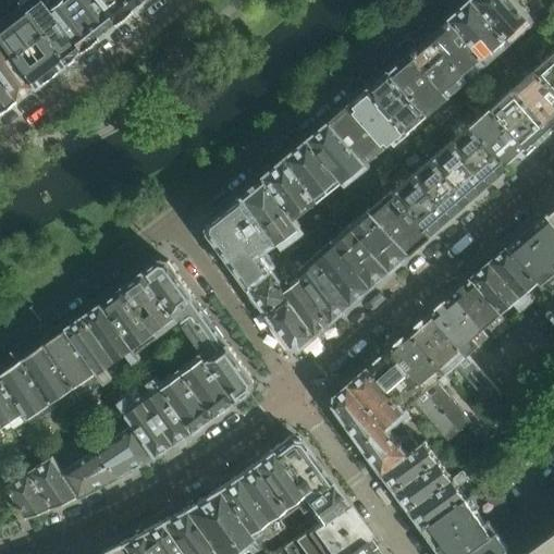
[(74,53),(37,7),(31,0),(19,0),(13,4),(20,13),(48,53),(57,66),(74,53)]
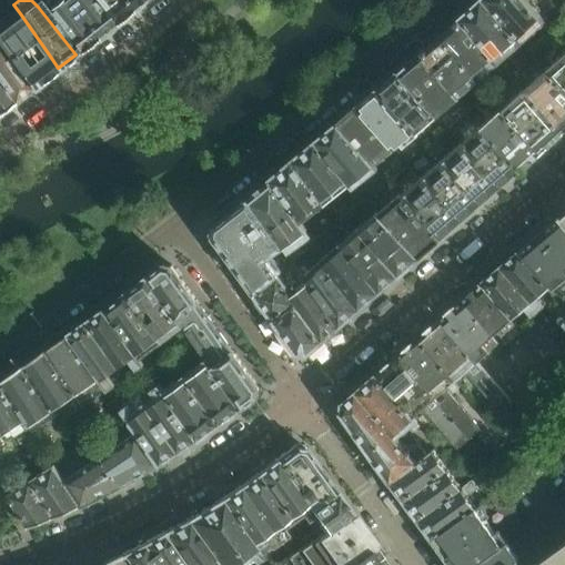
[(88,0),(46,0),(38,7),(76,54),(110,27),(88,0)]
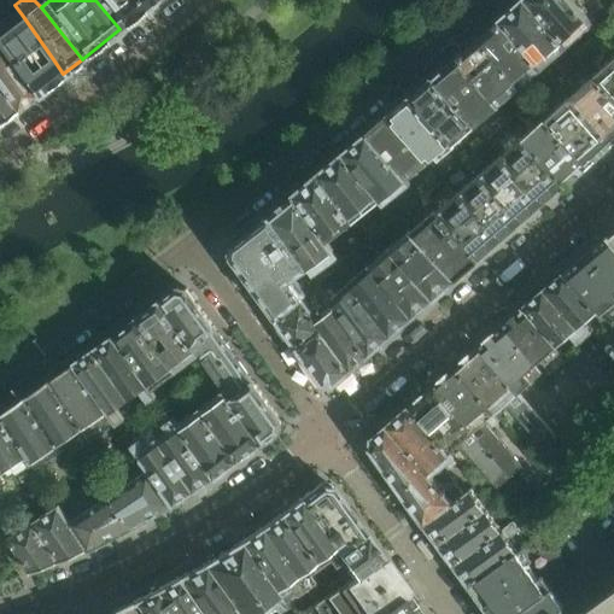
[(153,0),(95,0),(120,29),(153,0)]
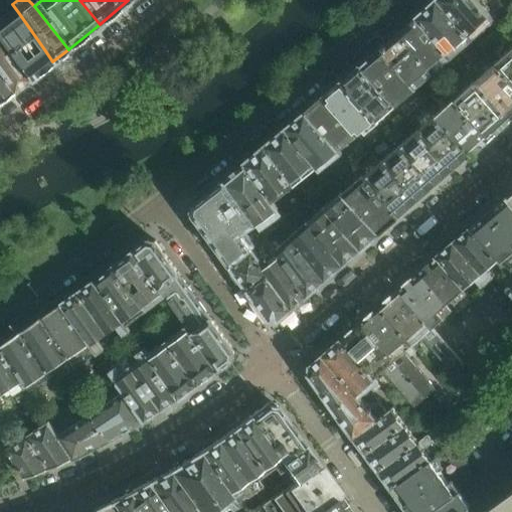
[(437,0),(415,18),(447,53),(459,42),(463,47),(471,39),(437,0)]
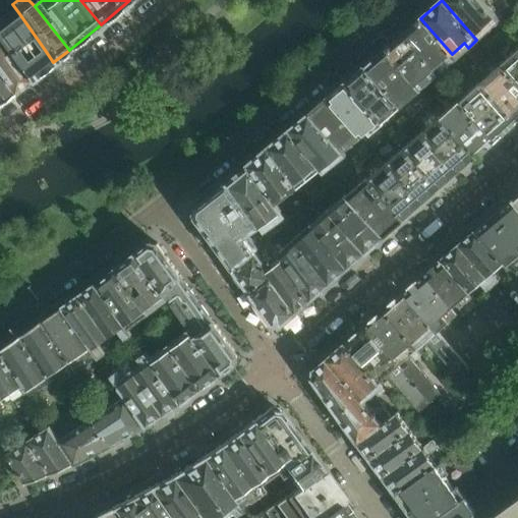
[(493,18),(482,5),(476,0),(442,0),(476,40),(486,31),(483,26),(493,18)]
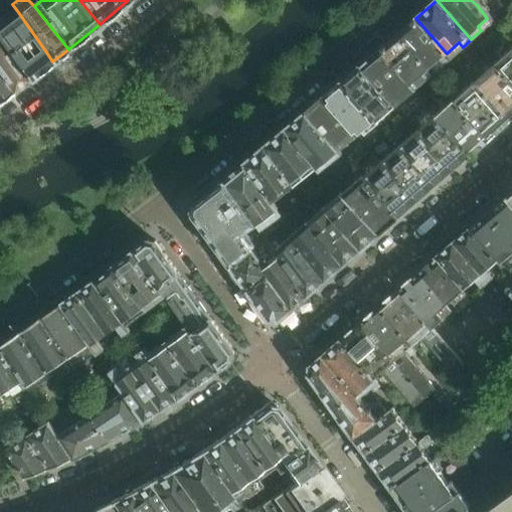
[(44,49),(18,12),(0,25),(0,46),(2,49),(26,81),(52,61),(44,49)]
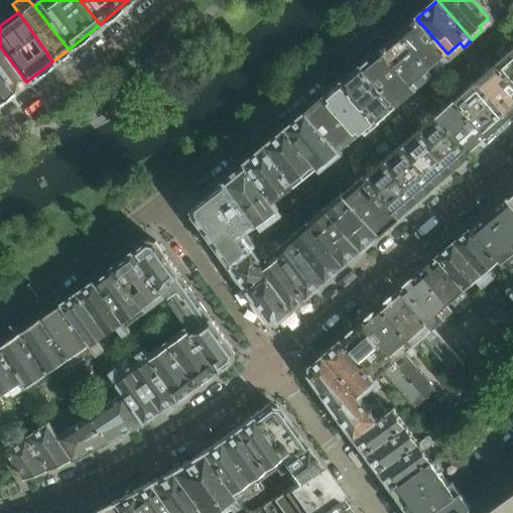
[(416,18),(398,35),(427,70),(437,60),(442,66),(452,58),(447,53),(416,18)]
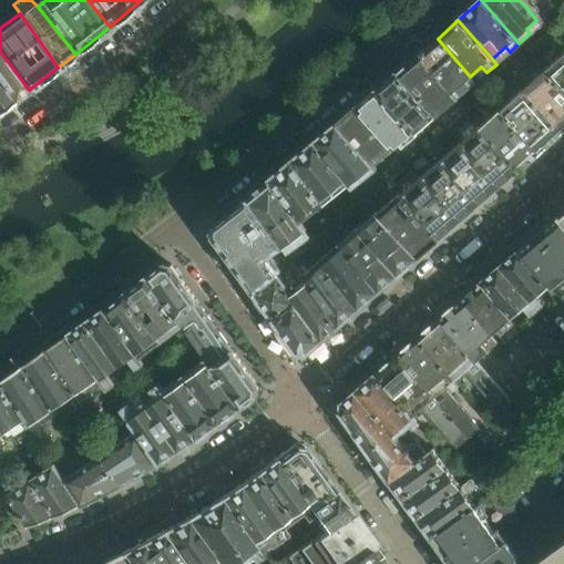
[(438,39),(420,54),(457,99),(464,92),(460,85),(470,77),(438,39)]
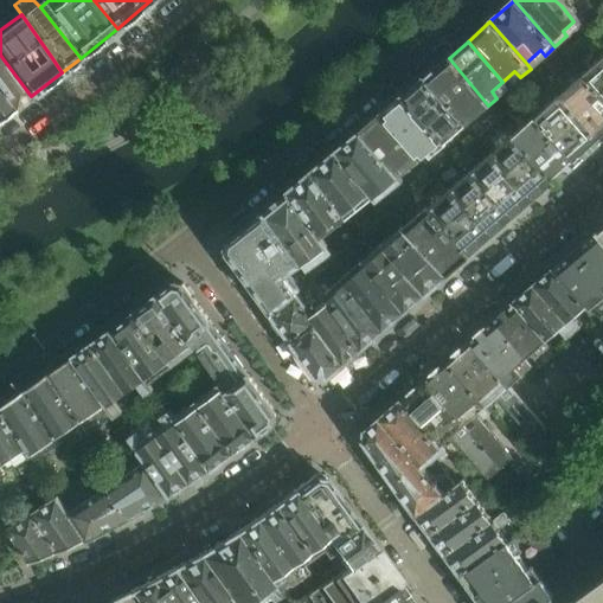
[(0,97),(10,111),(31,96),(2,58),(0,55),(0,97)]
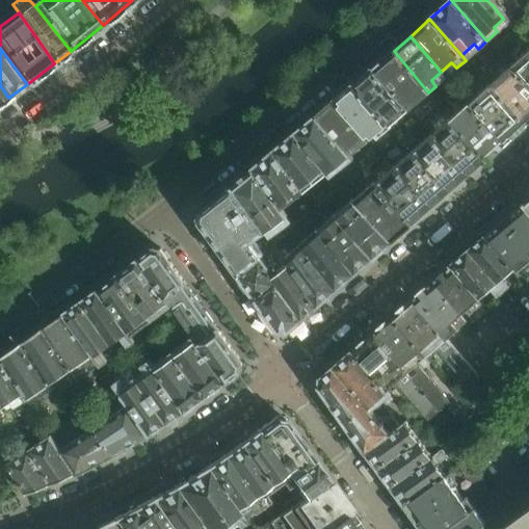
[(394,51),(373,68),(406,106),(408,109),(428,93),(394,51)]
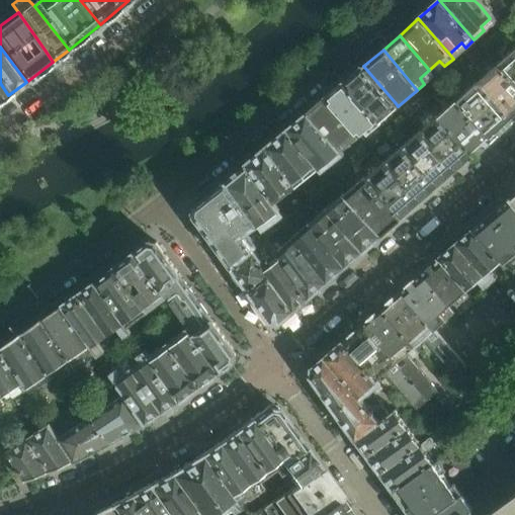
[(514,50),(497,66),(514,86),(514,50)]
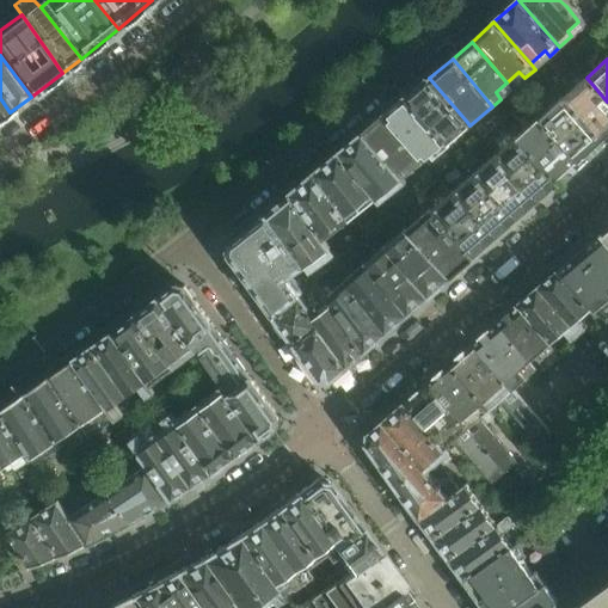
[(467,122),(429,78),(407,97),(446,142),(448,145),(458,136),(455,133),(467,122)]
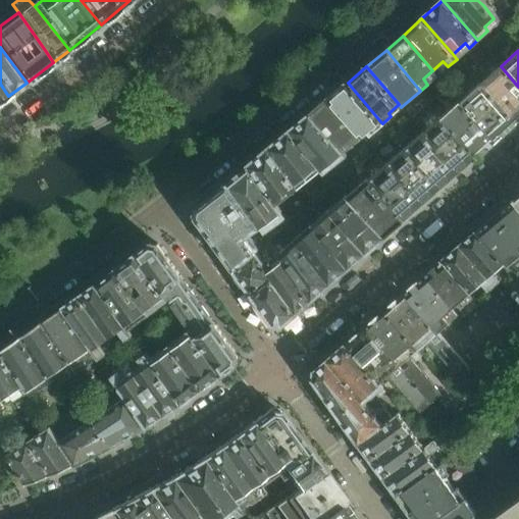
[(518,120),(518,87),(501,66),(479,84),(514,125),(518,120)]
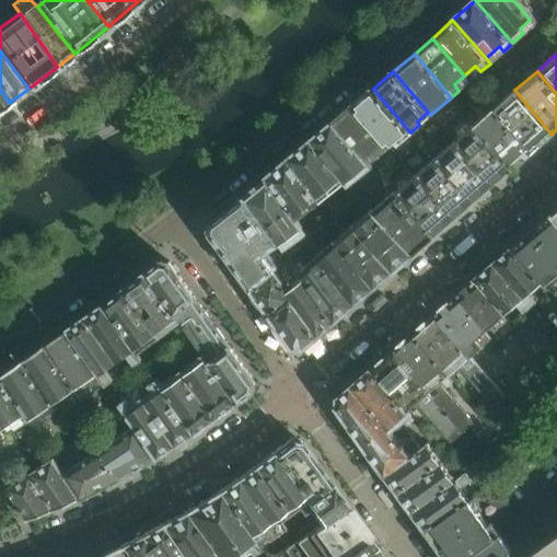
[(408,130),(373,89),(355,104),(390,146),(408,130)]
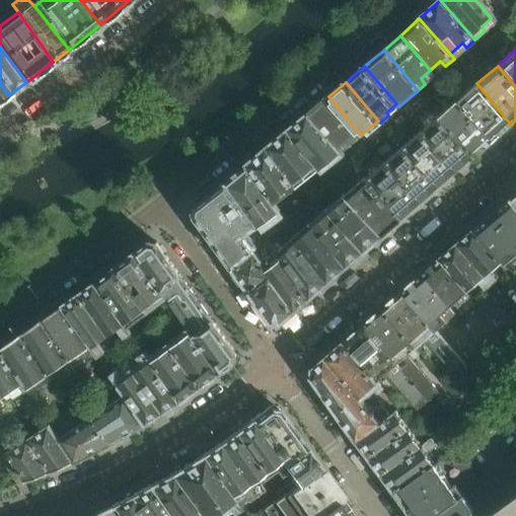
[(0,101),(8,95),(0,83),(0,101)]
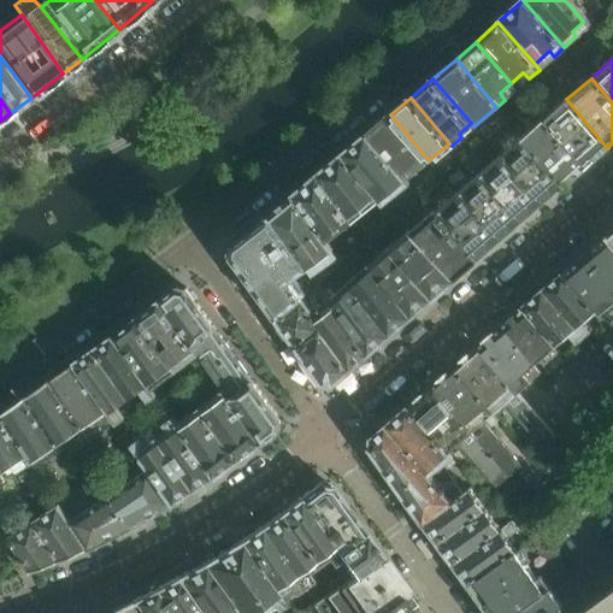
[(607,148),(566,99),(542,119),(584,168),(607,148)]
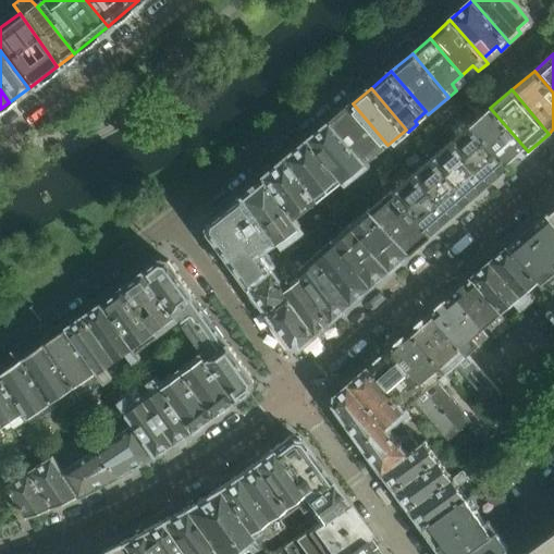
[(337,114),(336,119),(333,121),(368,161),(388,145),(353,103),(347,109),(343,110),(337,114)]
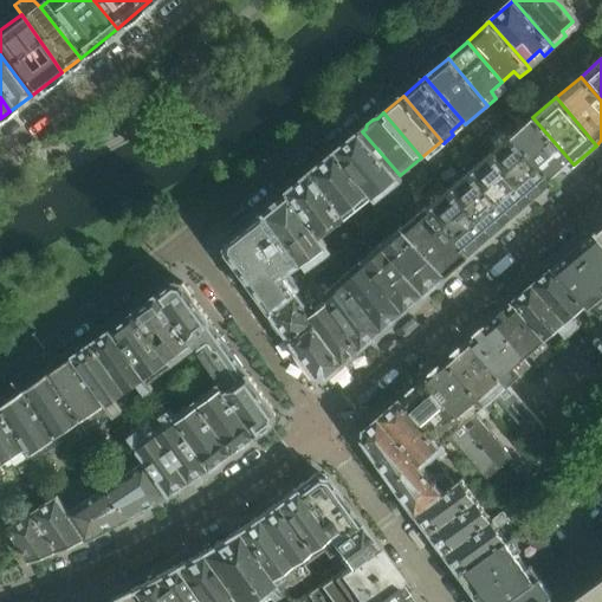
[(574,164),(532,117),(512,134),(552,183),(574,164)]
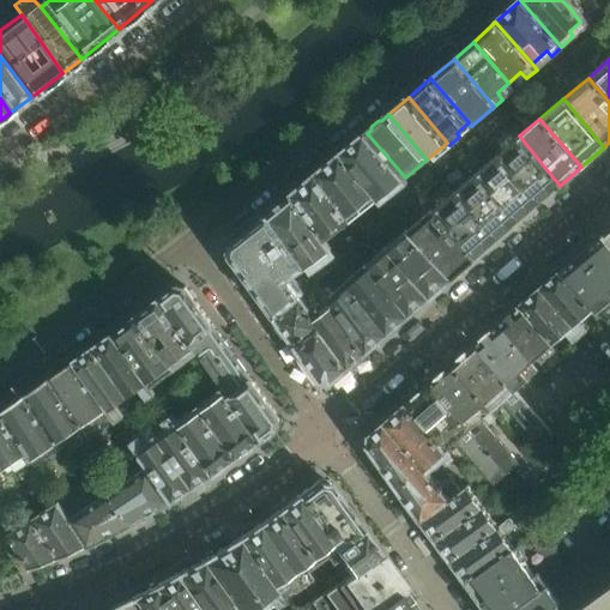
[(367,133),(345,151),(380,198),(405,177),(367,133)]
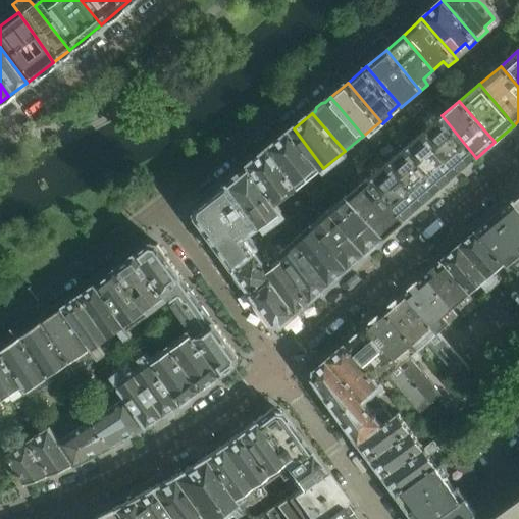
[(439,119),(421,136),(456,175),(474,159),(439,119)]
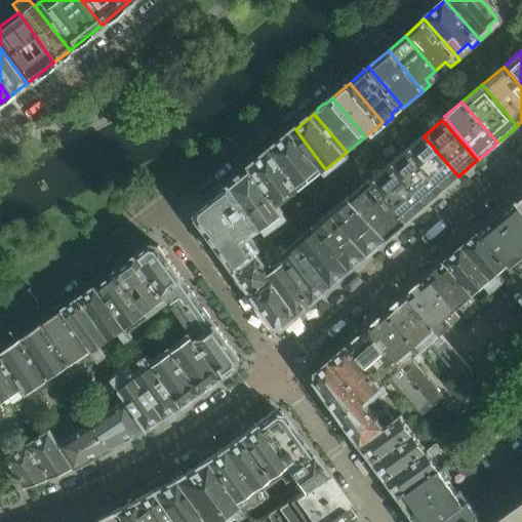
[(295,129),(273,148),(303,187),(325,169),(295,129)]
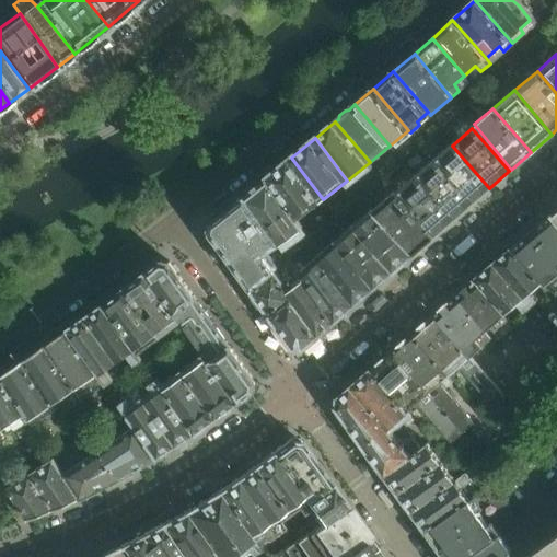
[(489,188),(452,146),(433,162),(471,205),(489,188)]
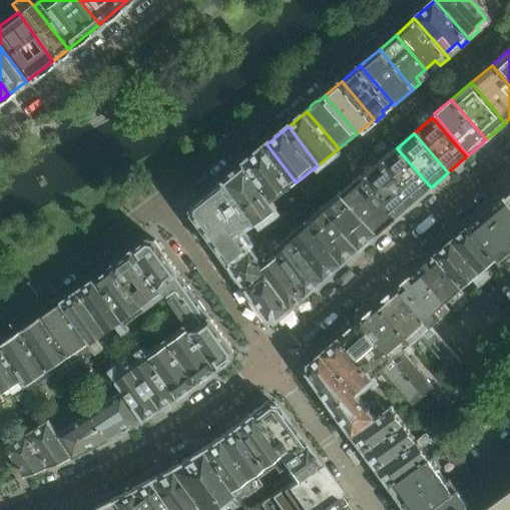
[(296,182),(267,144),(244,162),(273,201),(296,182)]
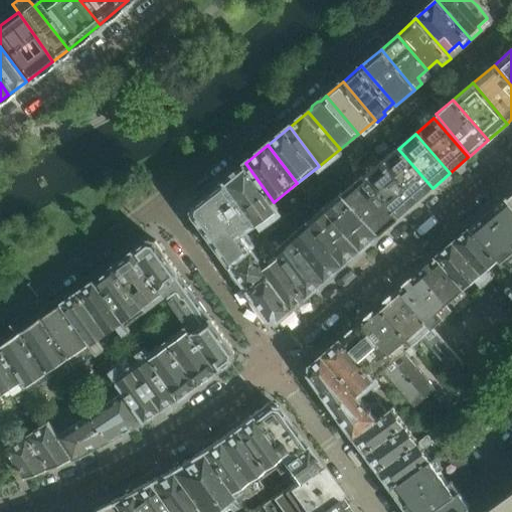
[(433,188),(398,149),(380,164),(414,204),(433,188)]
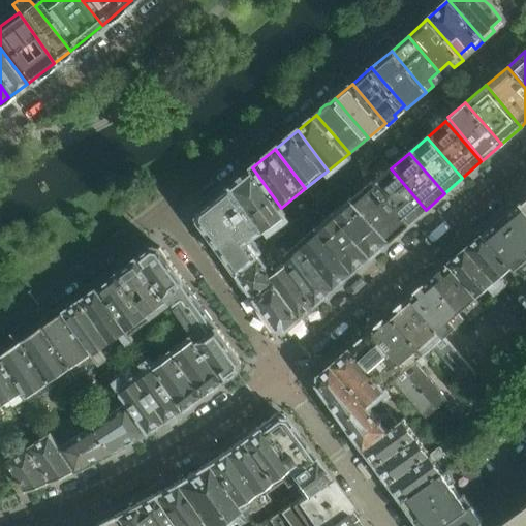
[(281,208),(252,167),(227,188),(263,235),(267,240),(288,224),(278,210),(281,208)]
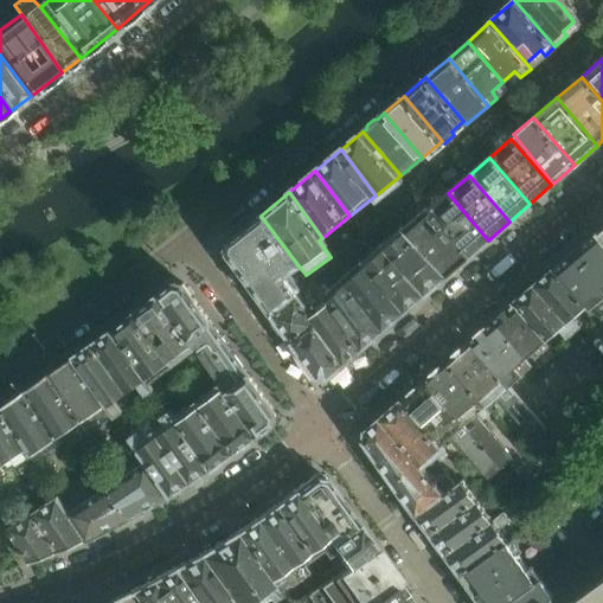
[(488,241),(448,193),(429,210),(427,212),(467,258),(488,241)]
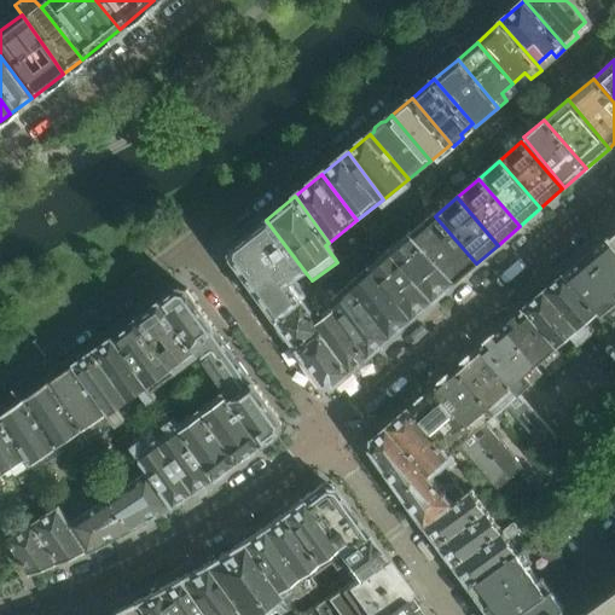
[(437,214),(435,212),(429,218),(433,222),(415,236),(456,282),(476,264),(435,216),(437,214)]
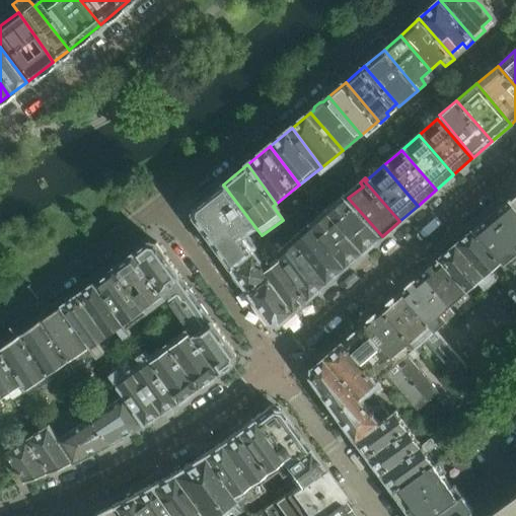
[(258,230),(223,185),(194,209),(193,217),(230,270),(231,271),(253,252),(256,250),(247,238),(258,230)]
